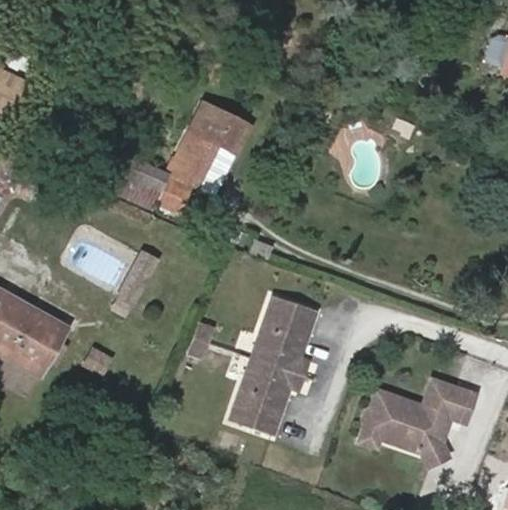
[(506,71),(507,71),(507,34),(501,32),(494,35),(488,53),(491,59),(507,65),(506,71)]
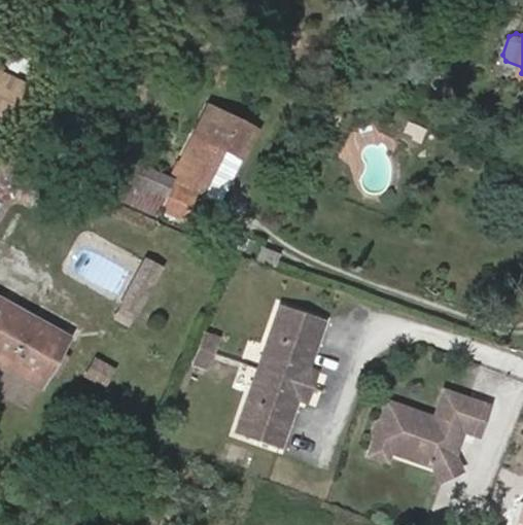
[(0,118),(7,121),(24,84),(0,72),(0,118)]
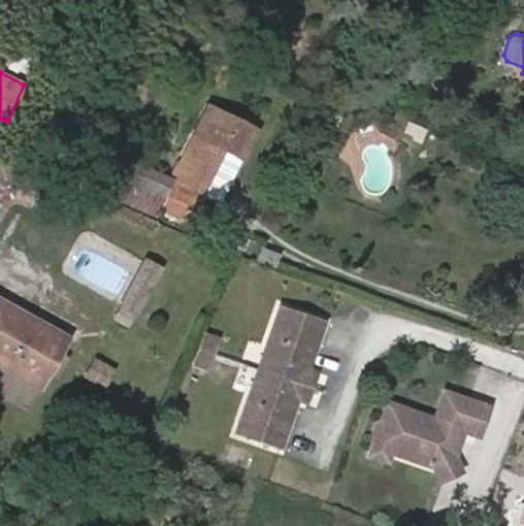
[(214,105),(178,179),(217,197),(237,156),(244,159),(259,127),(214,105)]
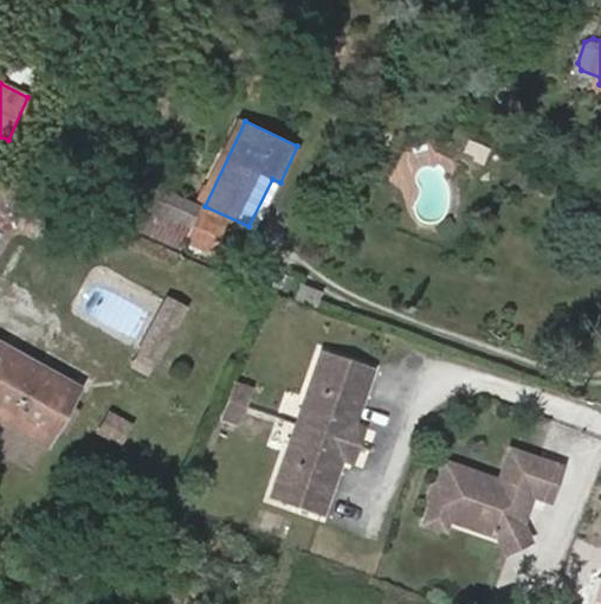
[(127,174),(108,217),(183,250),(201,207),(127,174)]
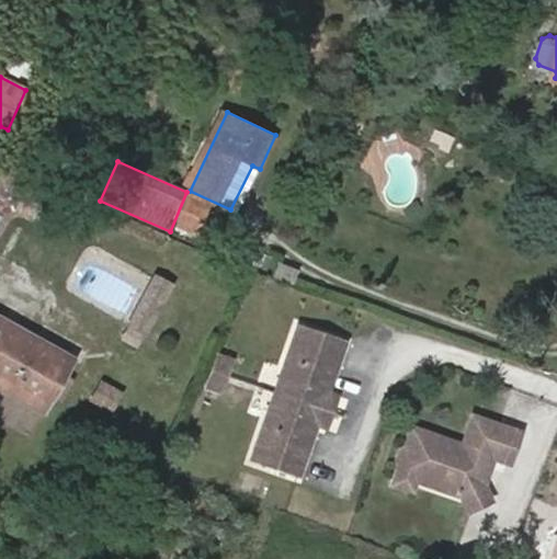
[(0,178),(0,215),(7,204),(83,237),(92,218),(0,178)]
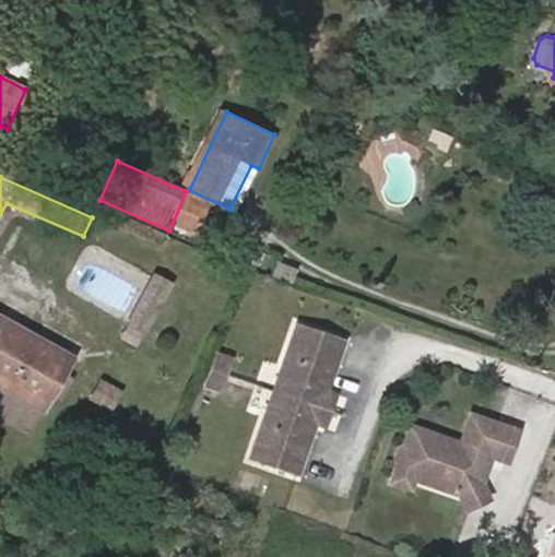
[(280,261),(274,275),(295,282),(299,268),(280,261)]
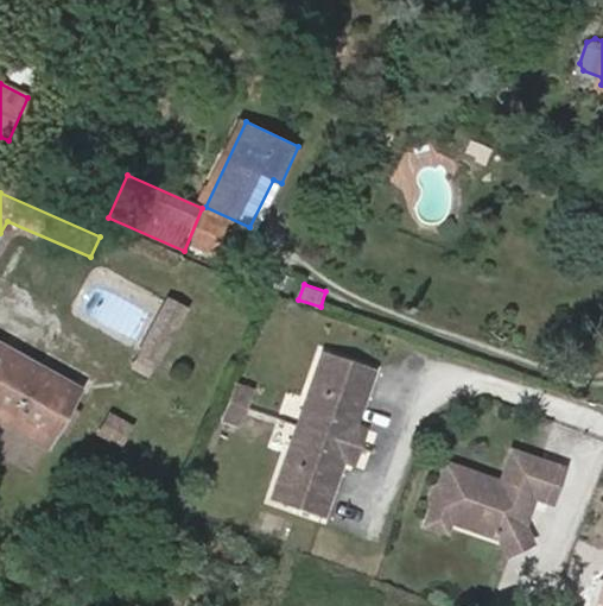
[(173,301),(137,367),(148,373),(158,355),(162,358),(188,308),(173,301)]
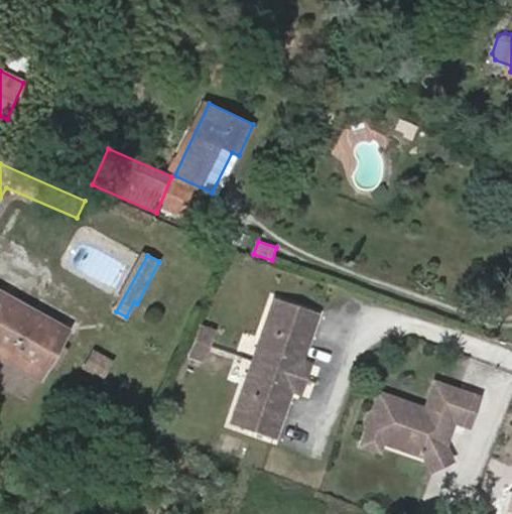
[(51,363),(61,344),(71,328),(0,288),(0,342),(48,368),(51,363)]
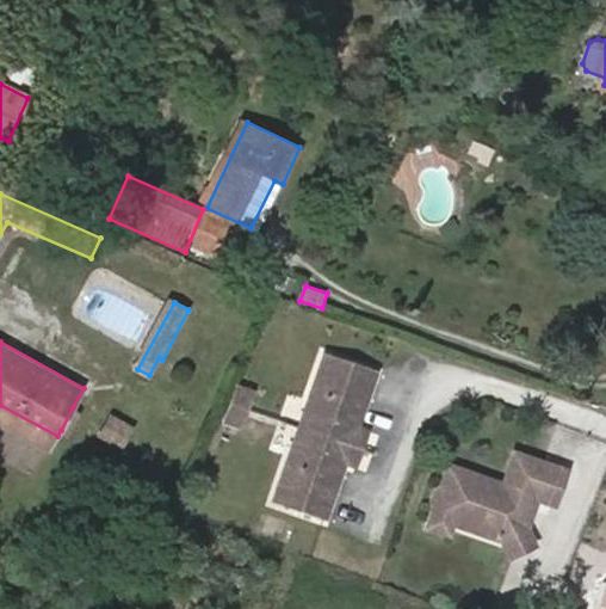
[(298,426),(364,448),(370,432),(358,428),(377,373),(325,354),(298,426)]
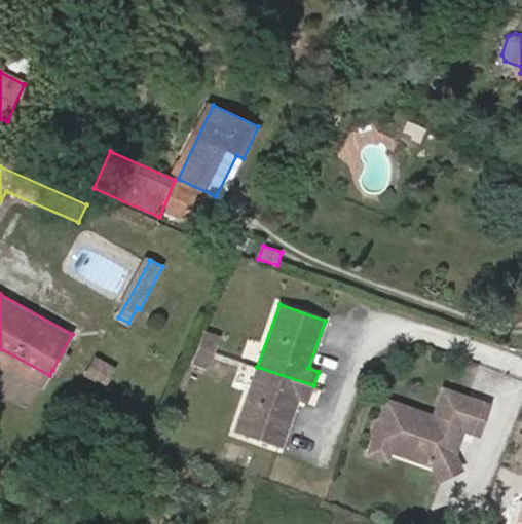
[(196,356),(209,361),(220,331),(207,326),(196,356)]
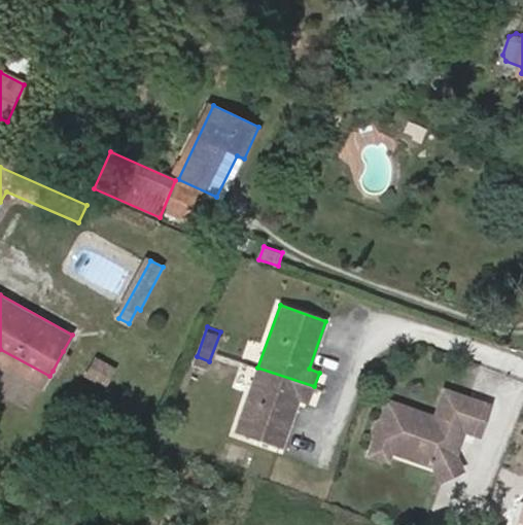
[(0,349),(0,361),(44,385),(49,376),(0,349)]
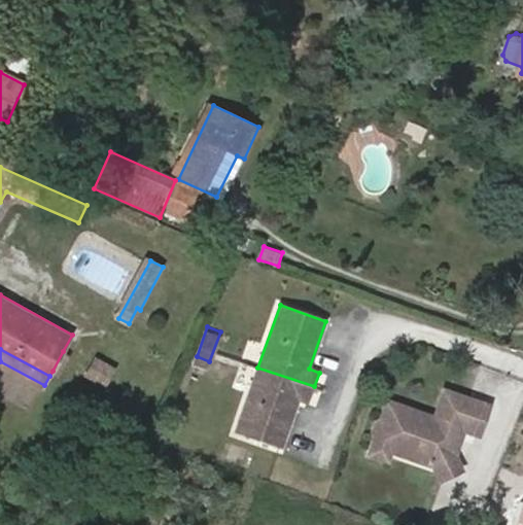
[(63,351),(53,371),(63,377),(73,356),(63,351)]
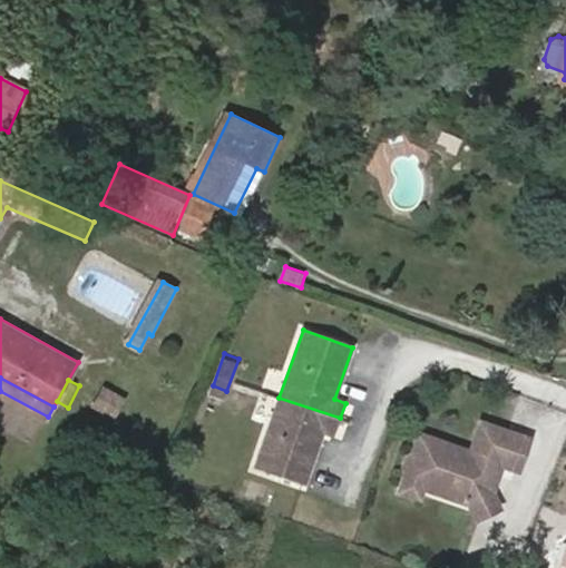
[(96,403),(120,415),(129,398),(106,385),(96,403)]
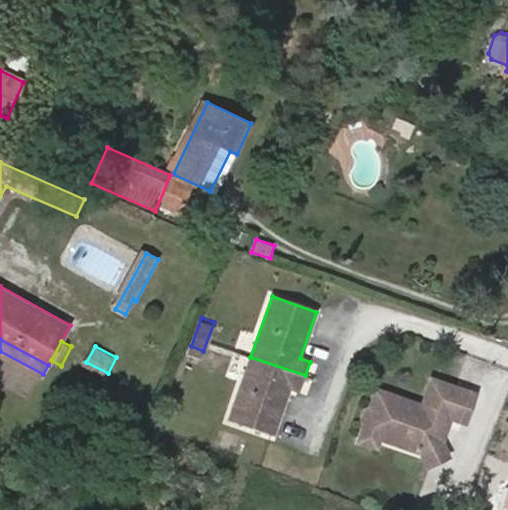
[(305,375),(250,357),(228,421),(272,437),(289,389),(299,392),(305,375)]
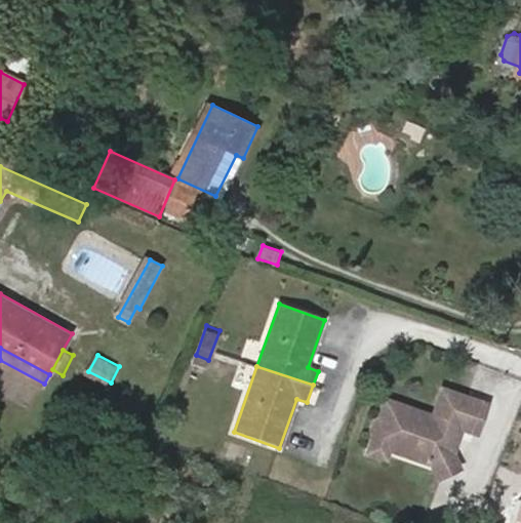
[(429,415),(382,400),(375,418),(371,420),(368,431),(370,434),(364,452),(382,458),(385,448),(428,463),(448,452),(453,439),(449,433),(452,425),(470,431),(479,402),(438,389),(429,415)]
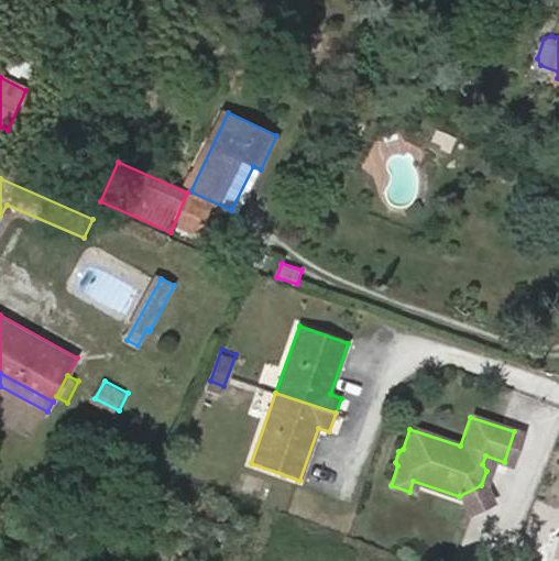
[(481,485),(459,496),(467,510),(489,501),(481,485)]
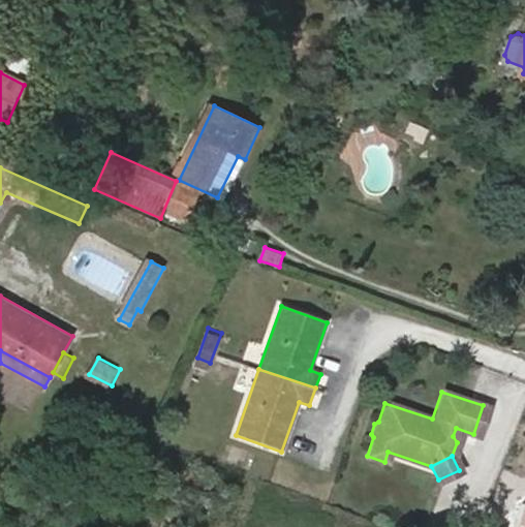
[(524,500),(523,500),(513,526),(524,526),(524,500)]
